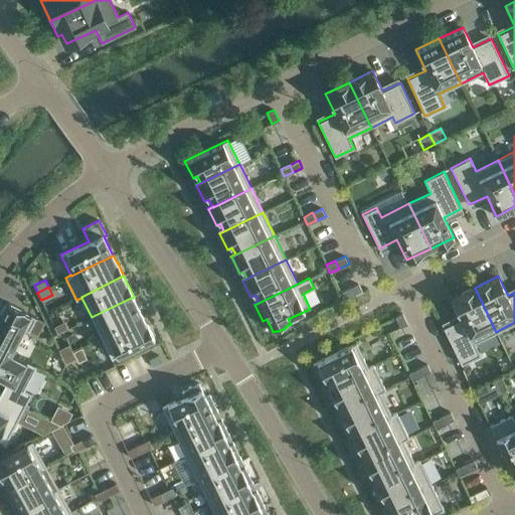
[(480,355),(474,343),(496,332),(475,288),(451,299),(461,319),(444,327),(461,364),(480,355)]
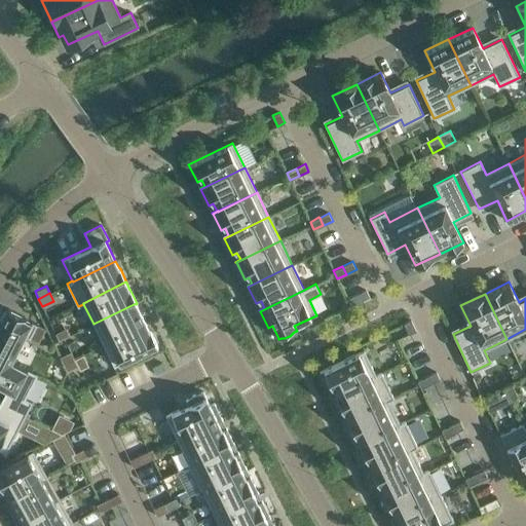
[(136,303),(94,324),(103,344),(146,324),(136,304),(136,303)]
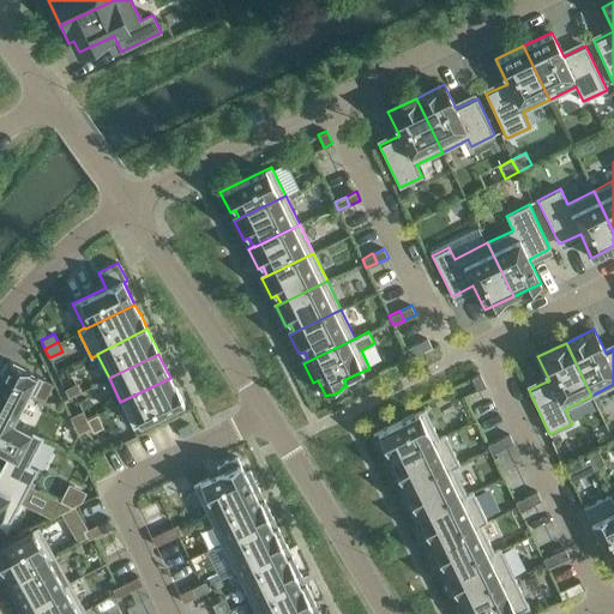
[(0,415),(12,422),(13,421),(28,391),(35,395),(44,401),(53,384),(43,379),(43,378),(8,359),(0,374),(0,415)]
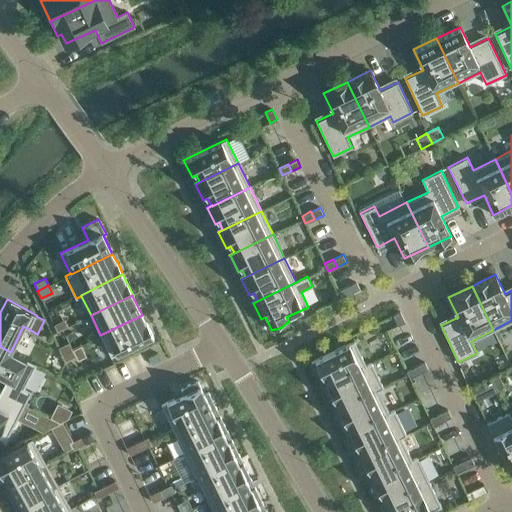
[(398,325),(405,322),(400,311),(393,315),(398,325)]
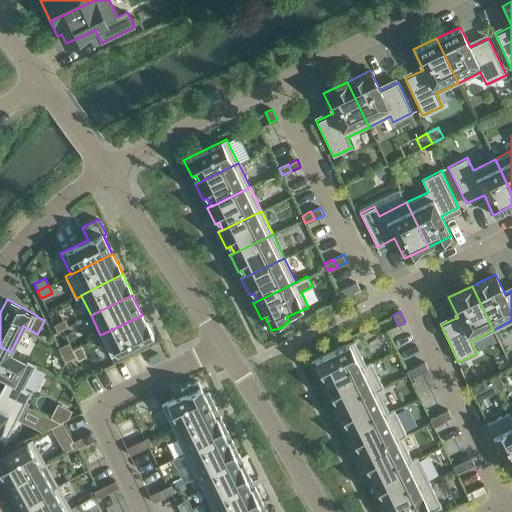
[(142,315),(100,335),(111,357),(153,336),(146,322),(145,322),(142,315)]
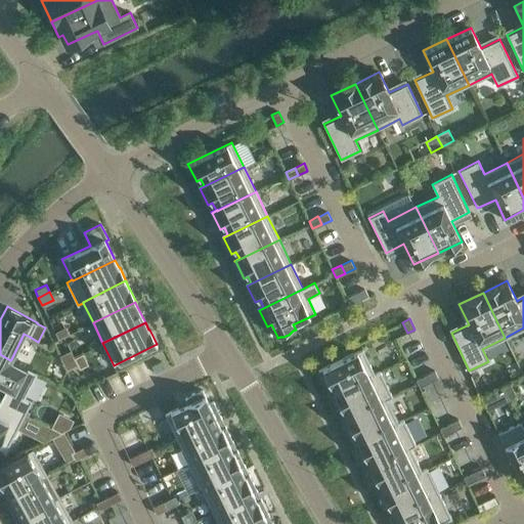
[(66,326),(54,332),(58,339),(70,334),(66,326)]
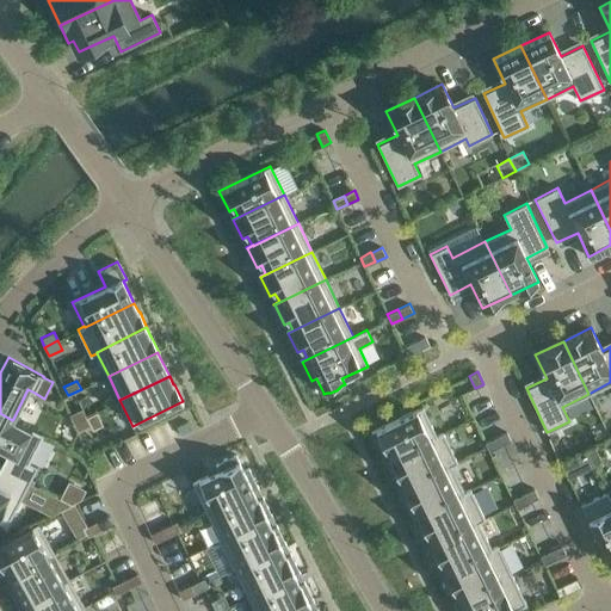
[(423,407),(371,432),(381,452),(387,450),(388,454),(390,458),(384,461),(386,461),(443,433),(443,432),(437,436),(434,431),(423,407)]
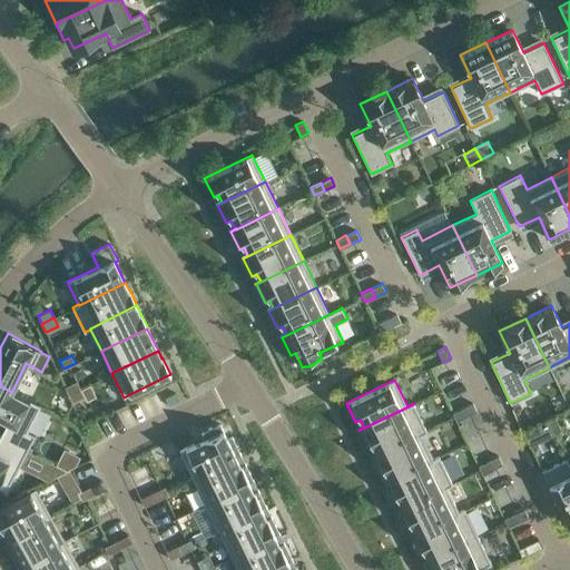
[(77,381),(65,386),(69,394),(80,389),(77,381)]
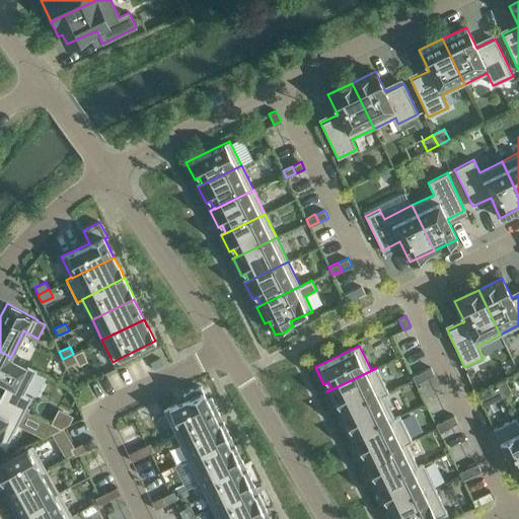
[(0,381),(6,384),(0,396),(24,410),(31,396),(24,392),(36,369),(11,356),(10,357),(0,351),(0,381)]
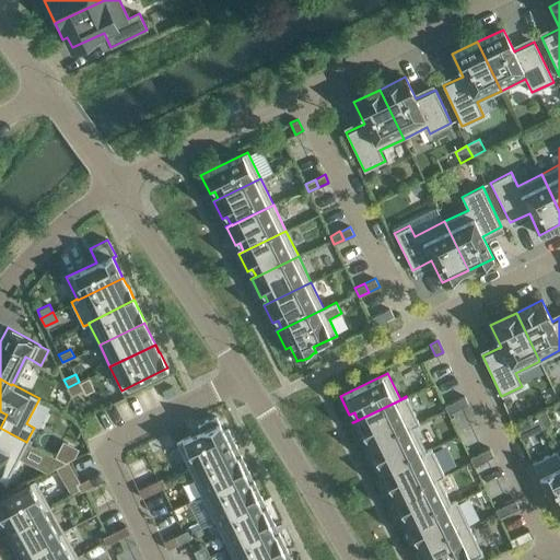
[(79,382),(68,387),(71,396),(83,389),(79,382)]
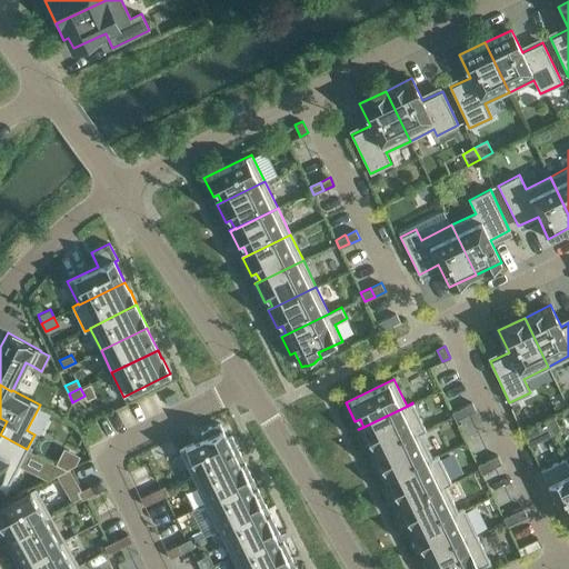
[(471,402),(461,408),(466,416),(476,410),(471,402)]
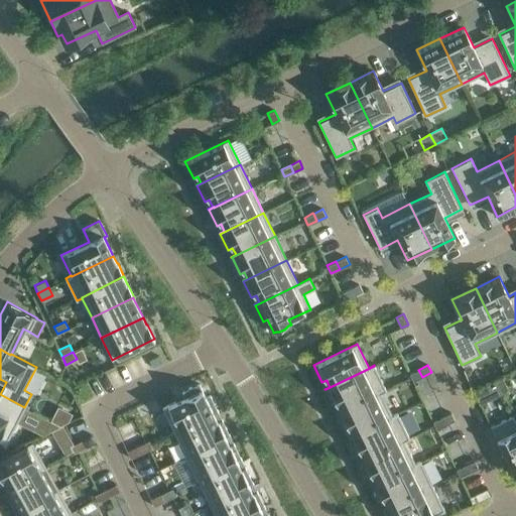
[(374,366),(326,389),(334,406),(338,404),(340,409),(341,410),(337,413),(386,390),(374,366)]
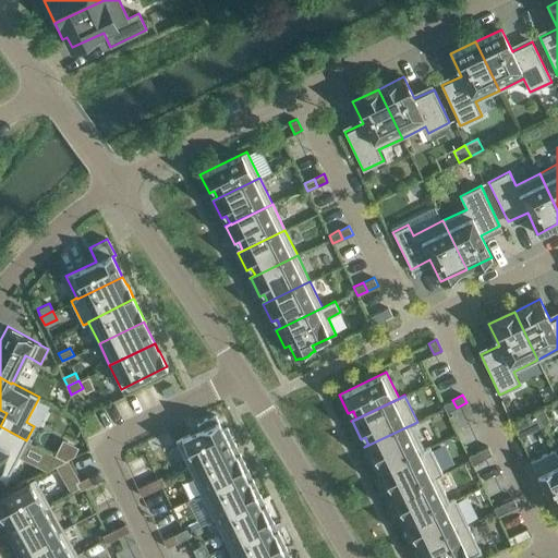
[(452,400),(443,404),(447,412),(457,408),(452,400)]
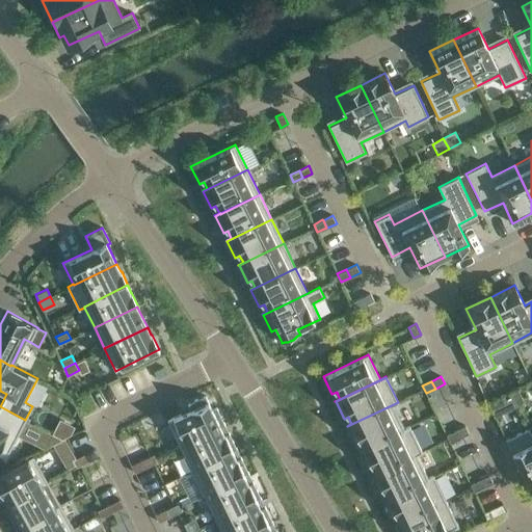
[(517,390),(510,393),(515,403),(523,399),(517,390)]
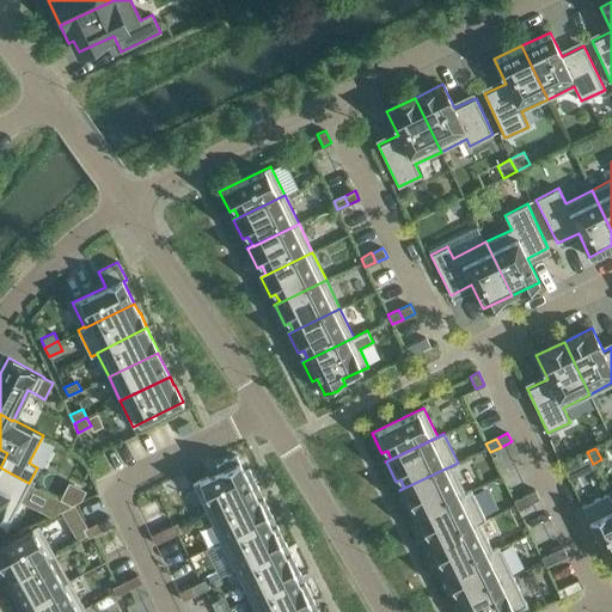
[(579,457),(562,465),(568,478),(594,466),(593,464),(587,452),(579,457)]
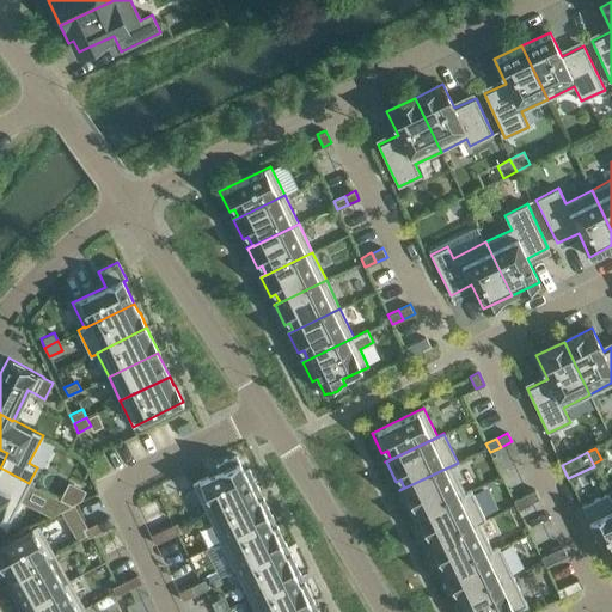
[(219,471),(193,483),(207,513),(254,490),(254,491),(259,489),(249,469),(244,471),(239,460),(237,456),(233,456),(230,457),(227,458),(224,459),(221,461),(219,463),(216,465),(219,471)]
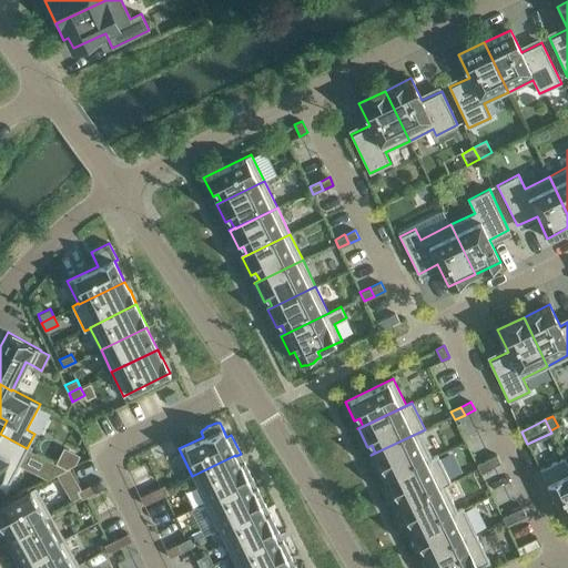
[(425,429),(371,455),(379,474),(385,472),(388,478),(384,480),(384,482),(437,455),(432,457),(419,433),(425,430),(425,429)]
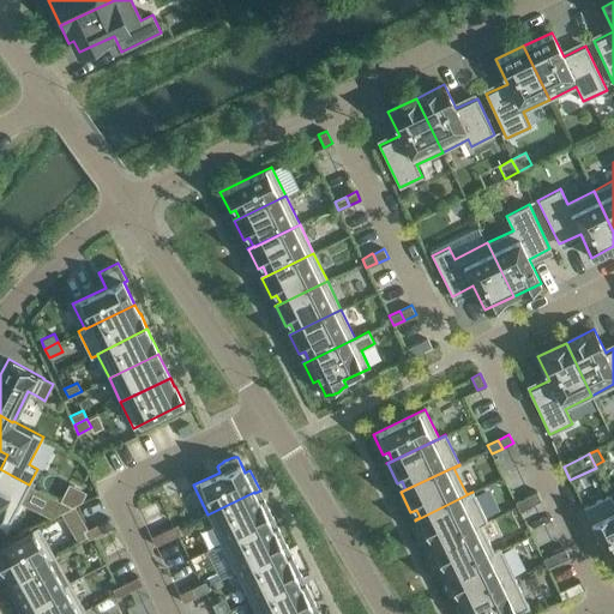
[(0,525),(6,529),(22,500),(54,517),(72,507),(29,485),(0,469),(0,525)]
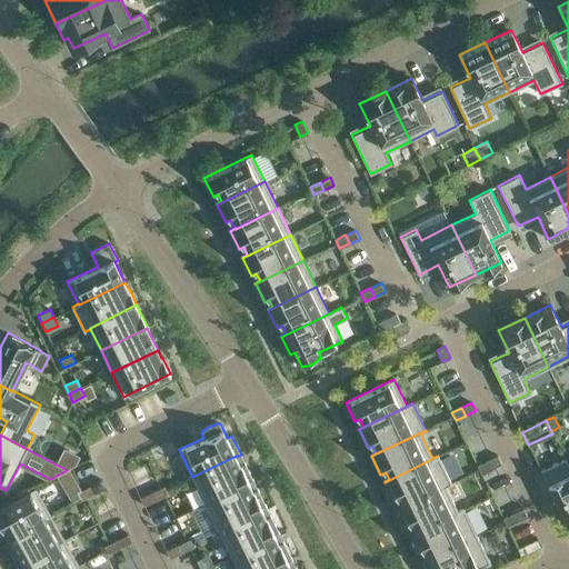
[(236,456),(192,477),(205,503),(248,482),(249,483),(253,481),(253,480),(245,461),(240,463),(236,457),(236,456)]
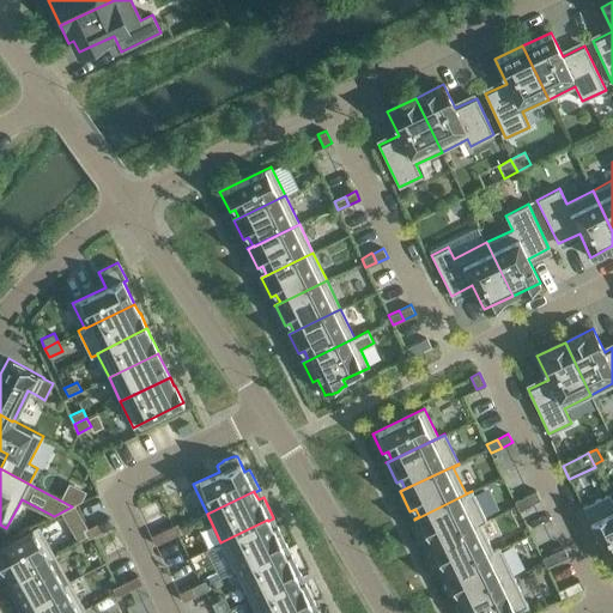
[(472,491),(414,520),(424,539),(429,536),(432,545),(428,547),(428,548),(486,520),(472,491)]
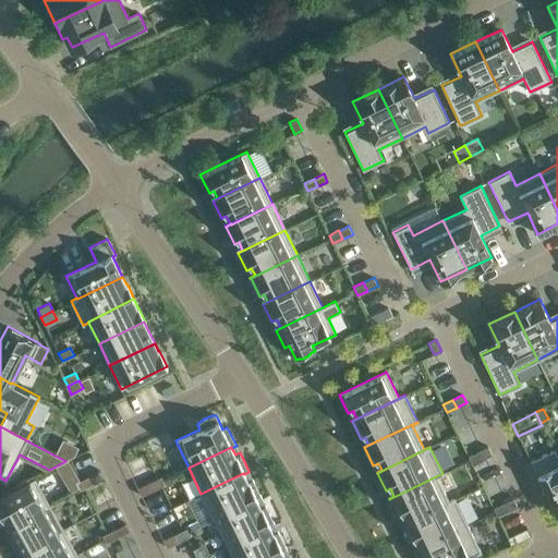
[(482,459),(492,455),(488,447),(477,451),(482,459)]
